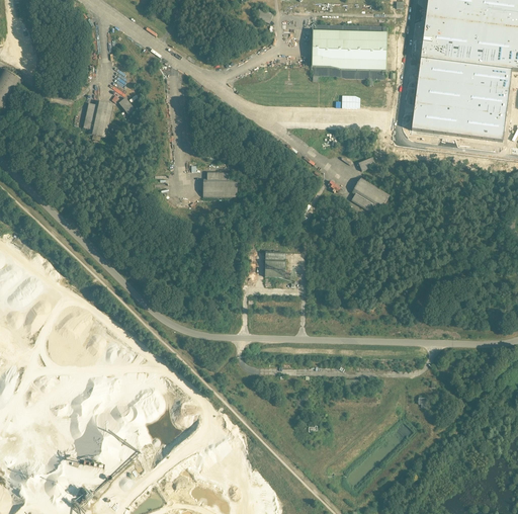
[(428,0),(412,126),(502,139),(511,69),(517,69),(517,0),(428,0)]
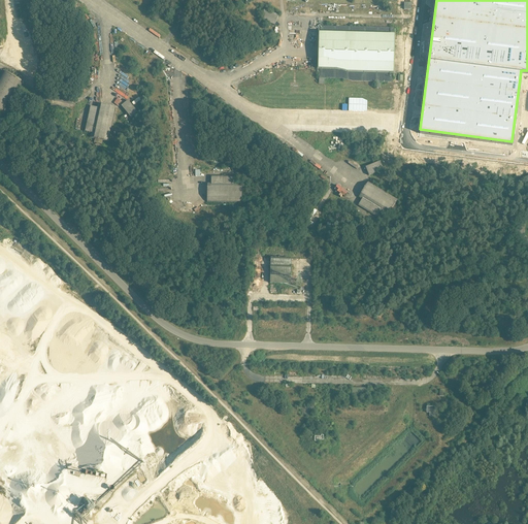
[(278,14),(264,8),(260,19),(275,24),(278,14)]
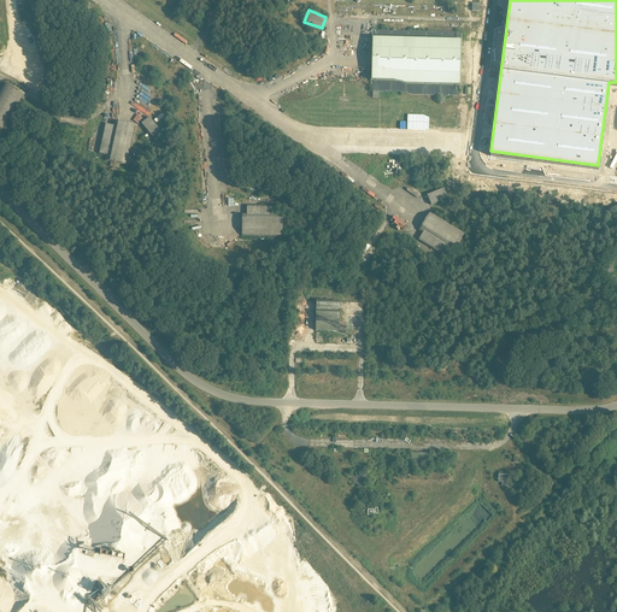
[(459,29),(374,27),(374,35),(372,35),(371,80),(372,80),(372,95),(378,95),(380,92),(381,92),(381,89),(458,92),(458,82),(459,82),(460,36),(459,36),(459,29)]
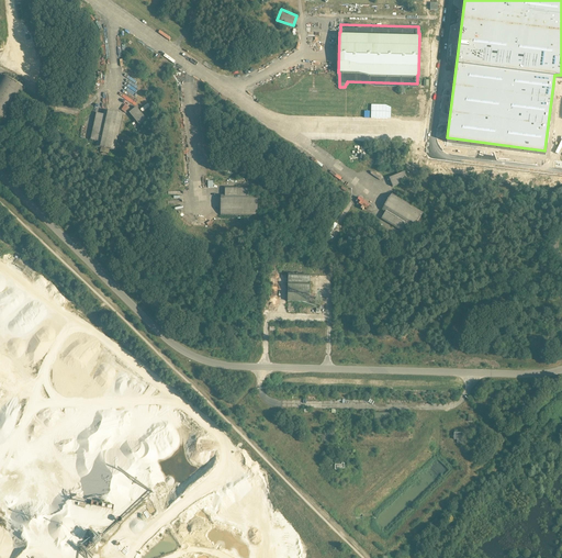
[(25,86),(2,74),(0,78),(0,119),(1,120),(0,121),(0,122),(2,124),(4,122),(25,86)]
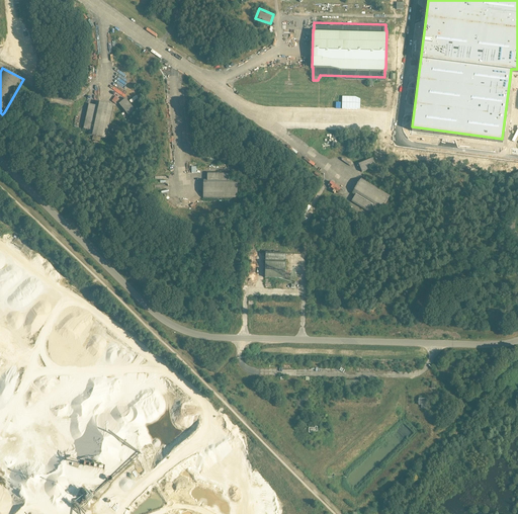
[(136,108),(125,97),(119,102),(128,114),(136,108)]
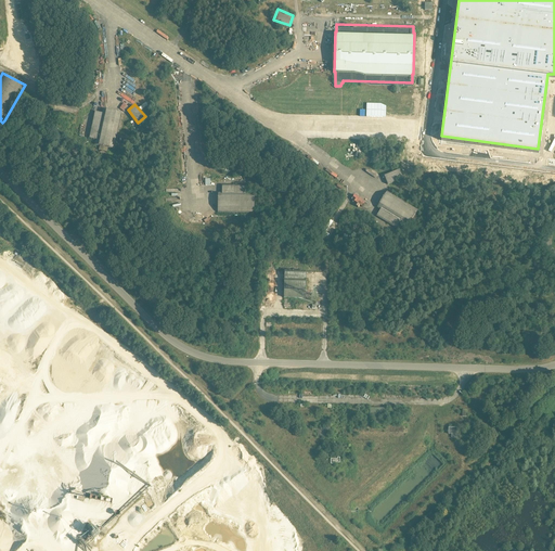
[(123,112),(102,107),(101,111),(94,110),(89,137),(95,138),(94,143),(100,144),(99,149),(107,150),(108,145),(114,148),(123,112)]
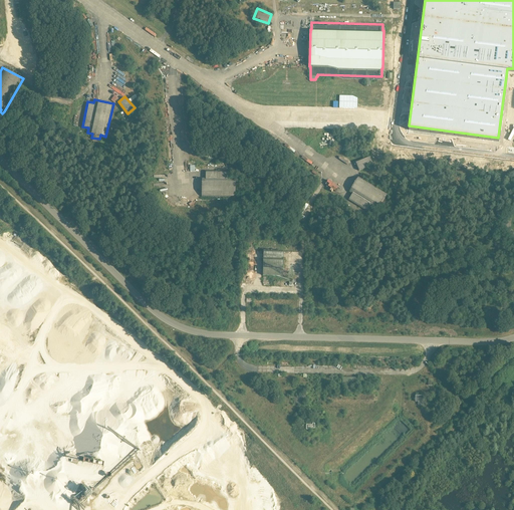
[(369,156),(355,161),(358,169),(372,164),(369,156)]
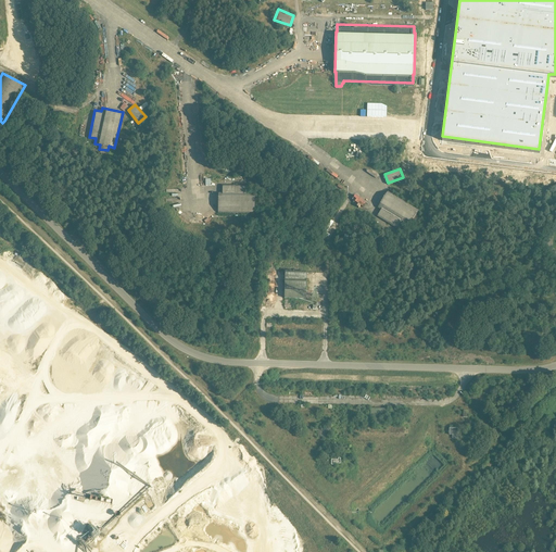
[(250,184),(223,184),(223,190),(218,190),(218,211),(254,212),(254,205),(258,205),(260,197),(255,197),(255,191),(250,191),(250,184)]
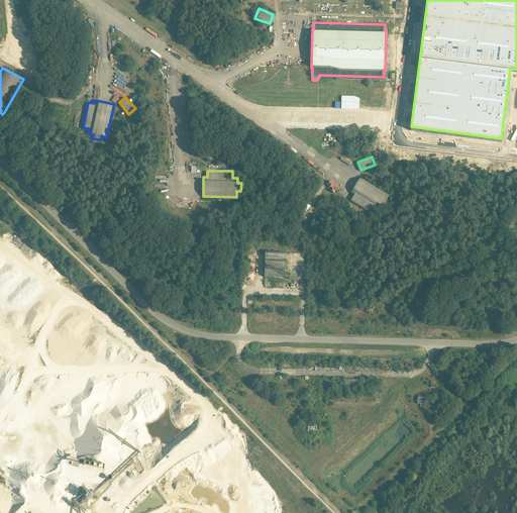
[(390,194),(360,176),(350,192),(353,194),(350,200),(372,213),(376,207),(380,210),(383,205),(386,207),(390,200),(387,198),(390,194)]
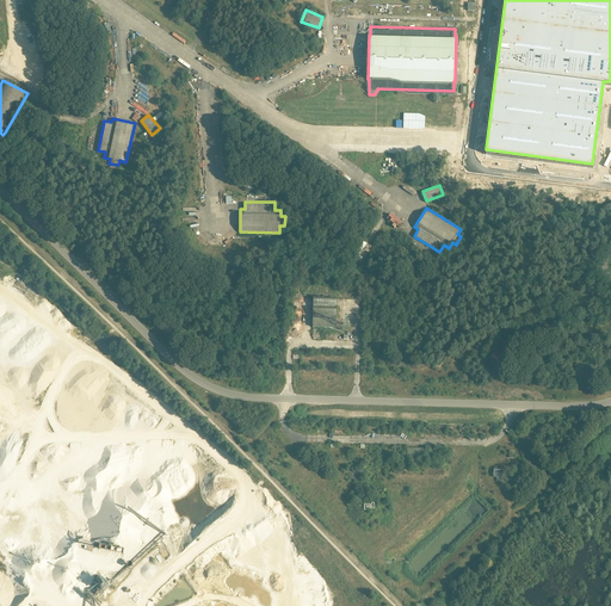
[(337,297),(314,296),(313,326),(337,326),(337,297)]
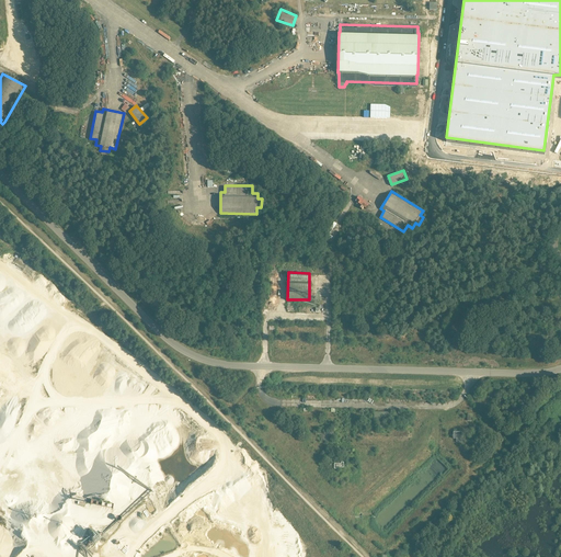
[(331,430),(318,430),(318,432),(321,432),(321,439),(333,439),(334,427),(332,427),(331,430)]
